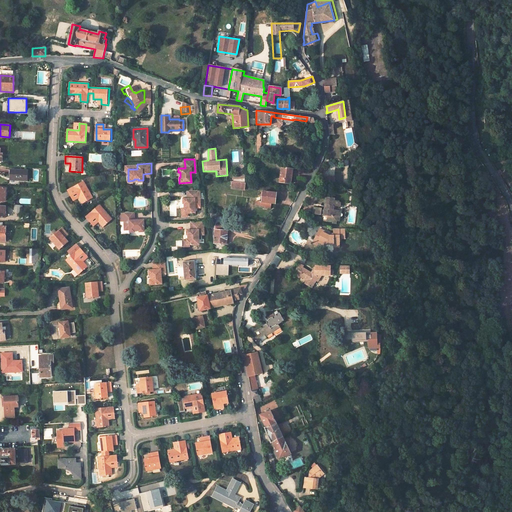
[(290,184),(292,169),(281,167),(279,182),(290,184)]
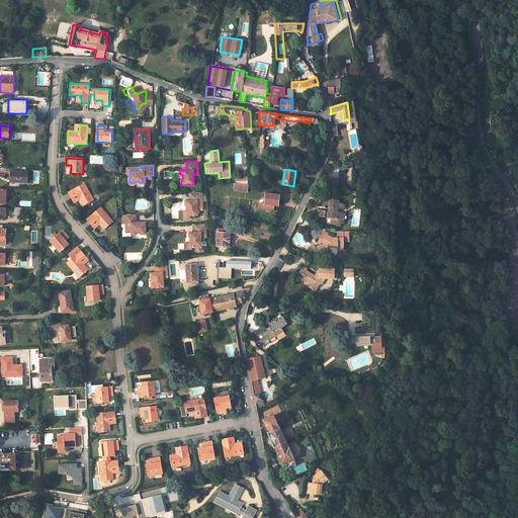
[(27,183),(28,173),(11,171),(11,181),(20,181),(19,183),(27,183)]
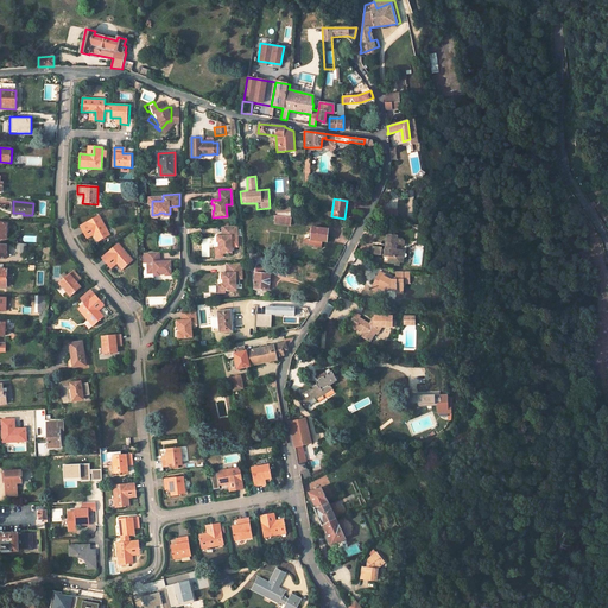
[(111,236),(99,216),(80,228),(84,235),(90,230),(94,236),(99,244),(111,236)]
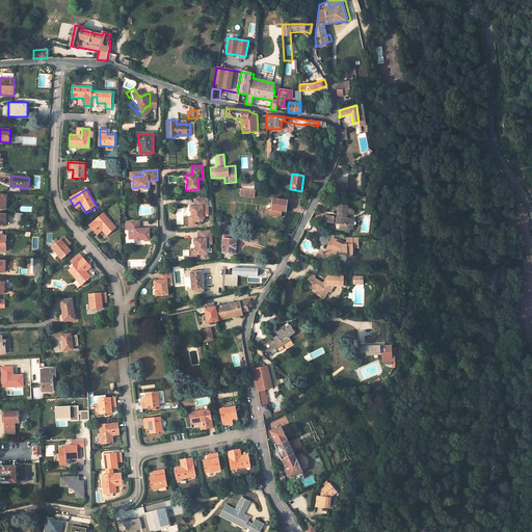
[(240,195),(254,197),(255,191),(255,190),(241,189),(240,195)]
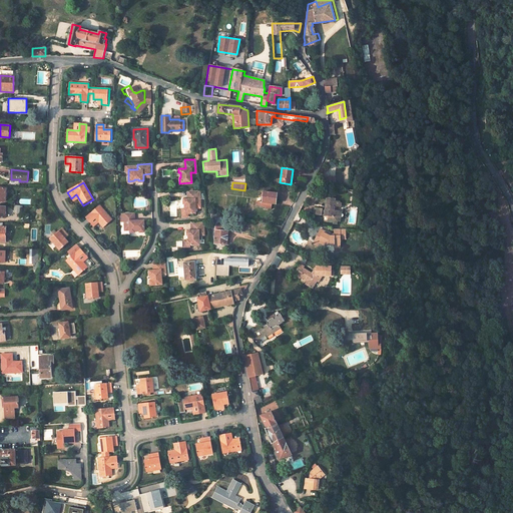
[(188,190),(189,198),(187,198),(182,199),(182,203),(184,203),(184,208),(183,208),(183,213),(187,213),(194,213),(194,203),(200,203),(199,190),(197,190),(188,190)]
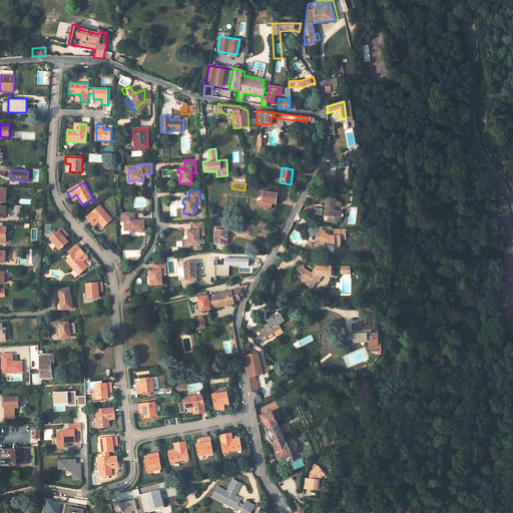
[(275,203),(277,193),(264,191),(262,201),(266,202),(272,202),(275,203)]
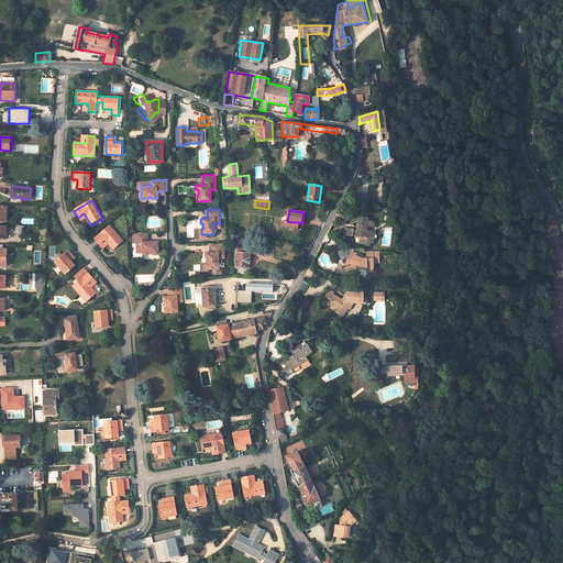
[(84,213),(78,218),(80,223),(87,219),(84,213)]
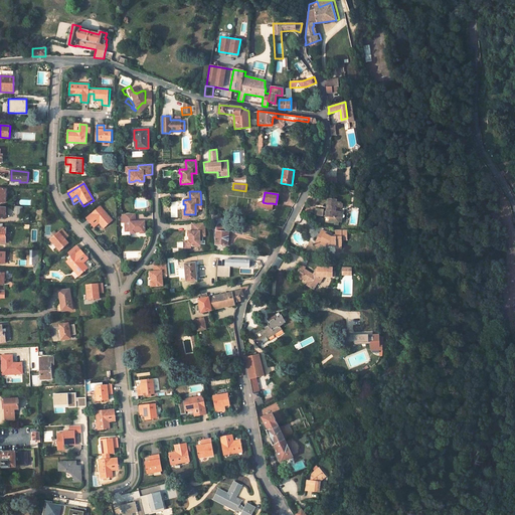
[(340,222),(341,211),(335,211),(336,207),(340,208),(341,203),(341,202),(336,201),(337,199),(328,198),(328,206),(330,207),(329,210),(327,210),(327,212),(324,211),(325,210),(316,209),(316,216),(324,217),(324,216),(327,216),(327,218),(329,218),(329,222),(335,223),(335,222),(340,222)]
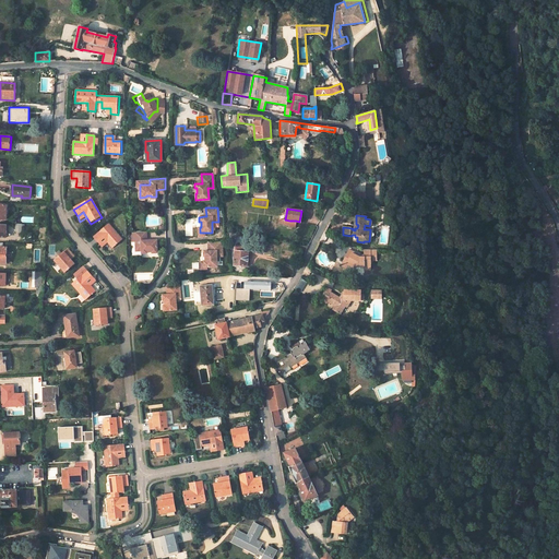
[(99,244),(105,238),(109,242),(114,248),(123,239),(109,224),(94,237),(99,244)]
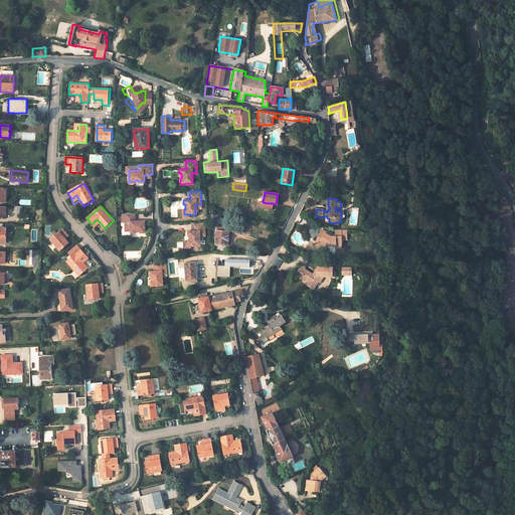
[(126,230),(131,230),(131,232),(136,232),(136,231),(140,231),(140,232),(145,232),(144,220),(136,221),(135,213),(125,213),(126,230)]
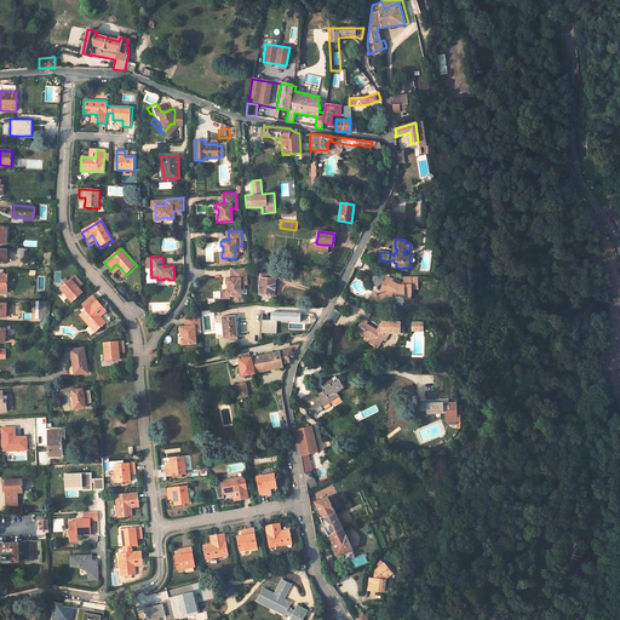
[(110,270),(114,275),(121,269),(116,264),(110,270)]
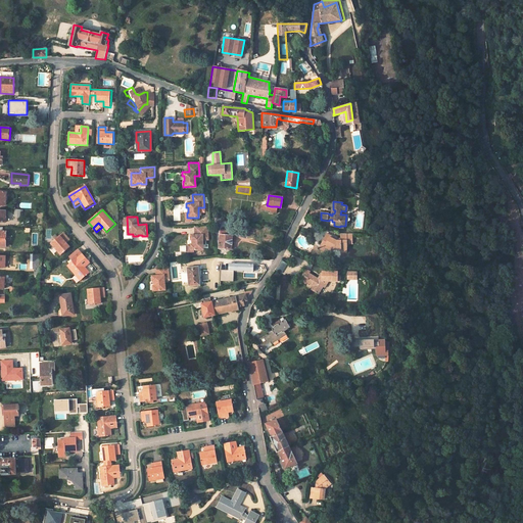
[(132,237),(132,235),(127,235),(126,226),(124,226),(124,238),(132,237)]
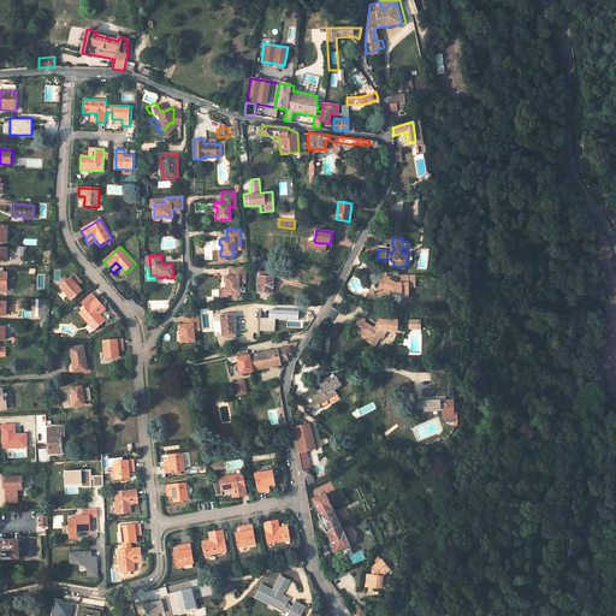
[(238,283),(246,283),(244,266),(232,267),(232,277),(230,277),(224,277),(224,283),(225,283),(226,289),(224,289),(224,295),(240,295),(238,283)]
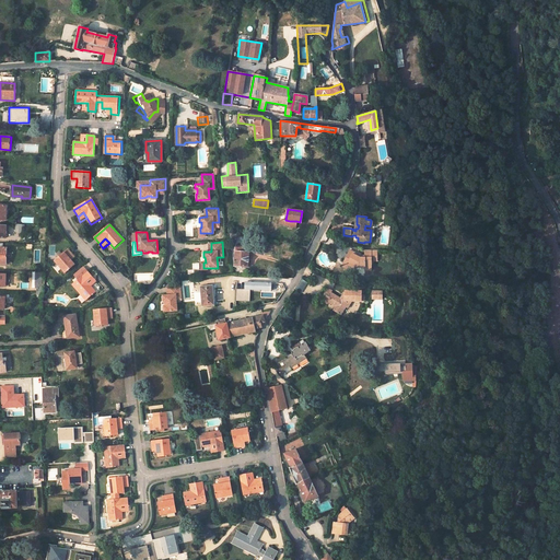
[(246,267),(248,252),(245,252),(245,247),(235,246),(234,266),(246,267)]
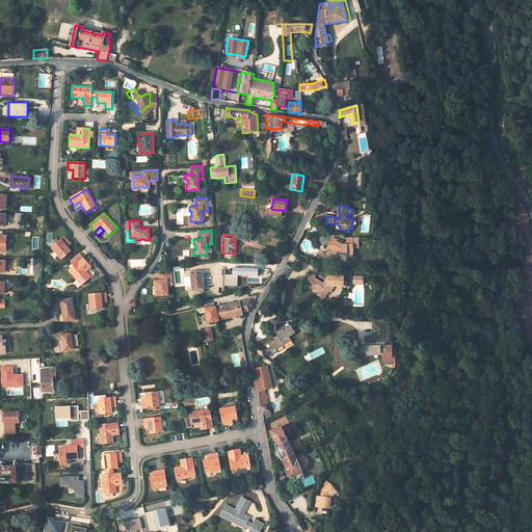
[(67,241),(62,235),(49,247),(60,259),(69,250),(65,246),(63,243),(67,241)]
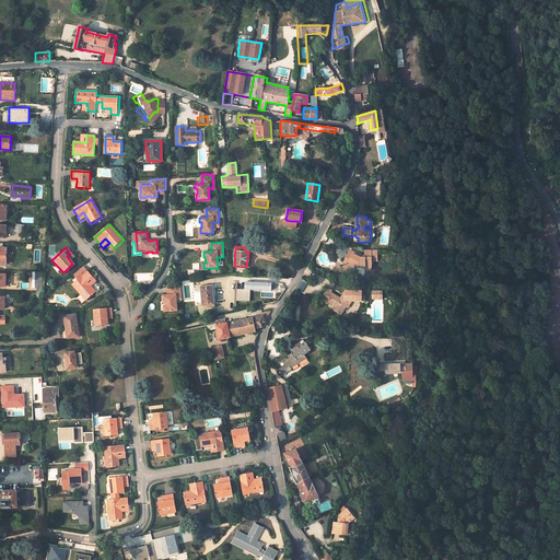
[(370,259),(375,259),(375,253),(364,252),(365,258),(362,258),(362,260),(359,260),(356,258),(357,256),(349,253),(342,264),(347,266),(345,268),(352,272),(353,270),(357,271),(370,271),(370,261),(370,259)]
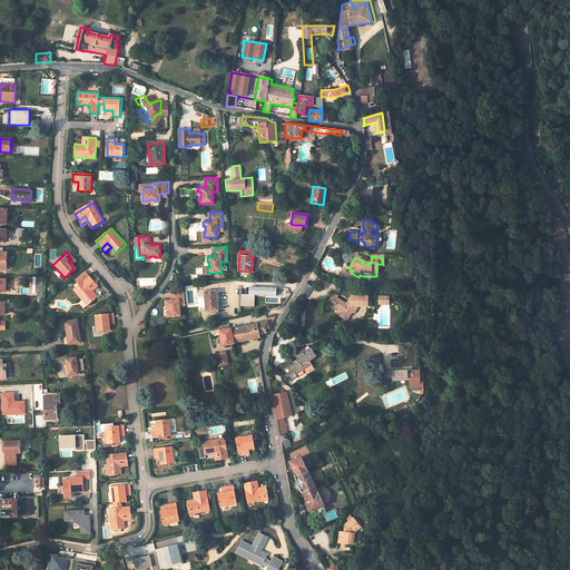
[(357,278),(359,277),(351,273),(353,271),(349,268),(346,273),(357,278)]
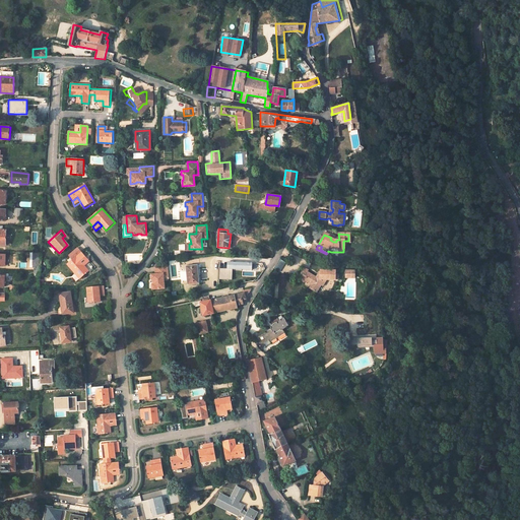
[(84,256),(79,251),(65,263),(78,278),(87,270),(79,261),(84,256)]
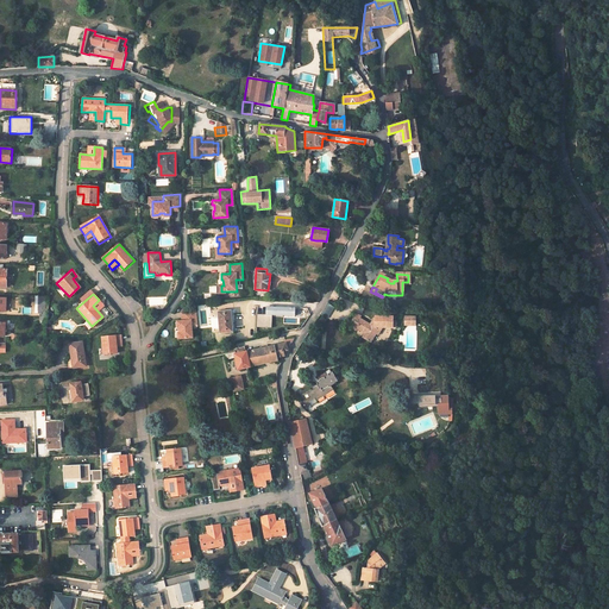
[(29,295),(29,312),(39,313),(39,318),(48,318),(49,296),(29,295)]
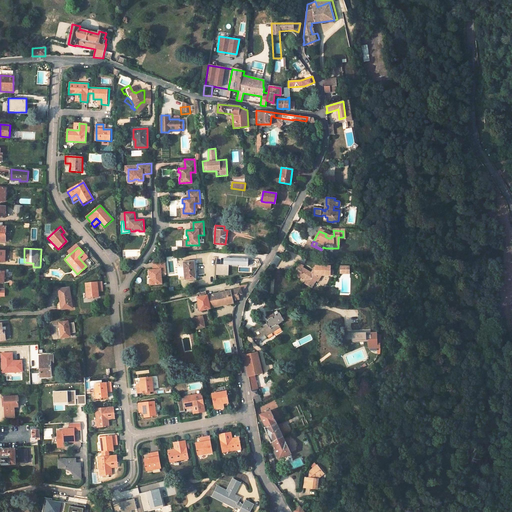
[(87,256),(83,252),(78,257),(81,260),(87,256)]
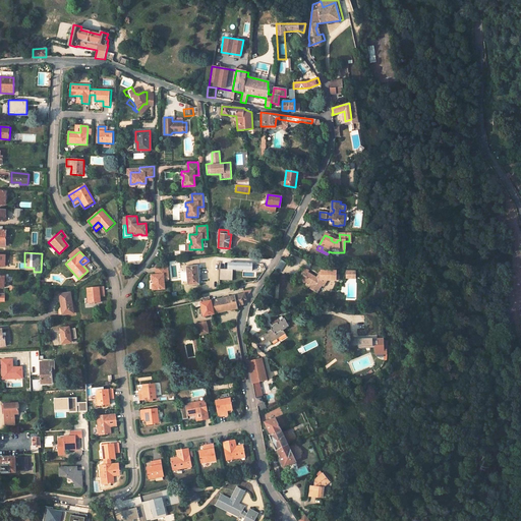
[(281,259),(276,269),(281,272),(286,263),(281,259)]
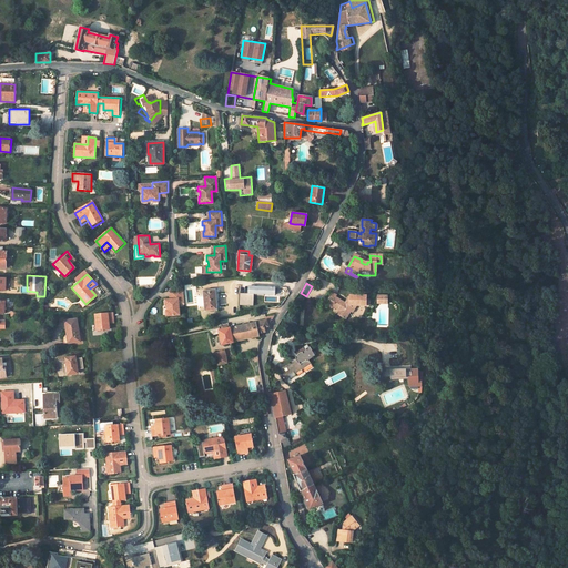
[(249,293),(240,293),(240,305),(253,305),(254,294),(275,294),(275,285),(249,285),(249,293)]
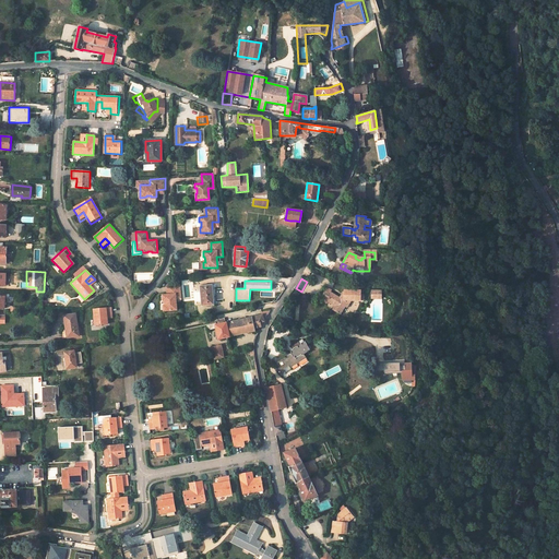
[(176,310),(176,299),(181,299),(180,285),(180,284),(169,285),(170,295),(167,295),(162,295),(163,300),(164,300),(164,306),(163,306),(163,311),(176,310)]
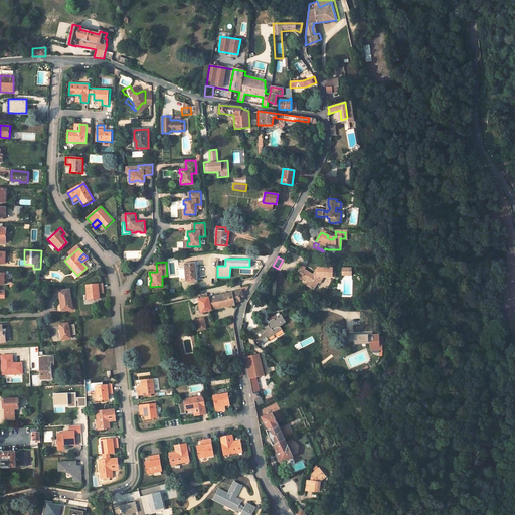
[(196,281),(195,263),(183,264),(185,282),(196,281)]
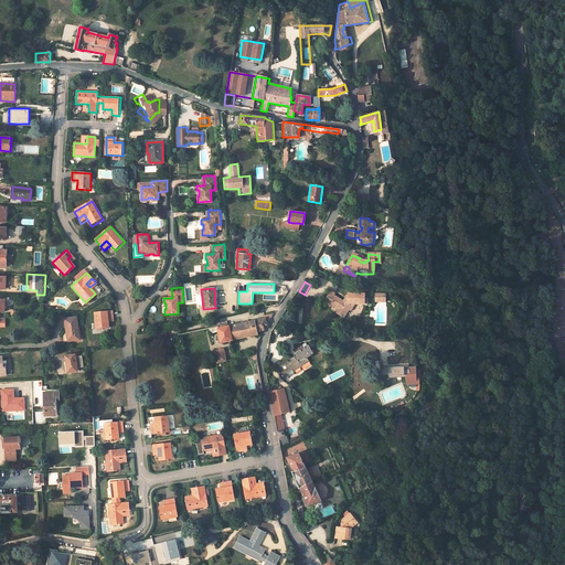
[(363,298),(364,295),(347,294),(345,300),(342,300),(341,301),(331,295),(327,291),(321,301),(329,307),(330,305),(338,309),(334,313),(342,318),(348,311),(349,311),(353,305),(366,305),(366,298),(363,298)]
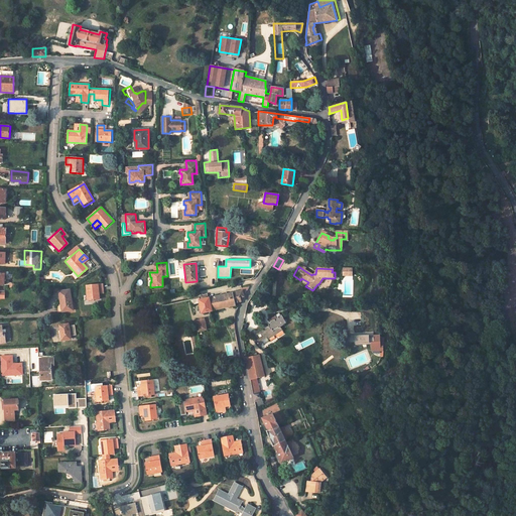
[(343,267),(342,275),(353,275),(353,267),(343,267)]
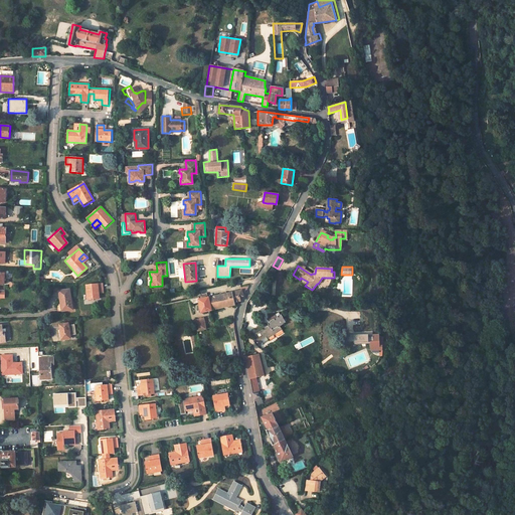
[(103,290),(103,284),(86,285),(88,301),(99,300),(99,294),(98,291),(103,290)]
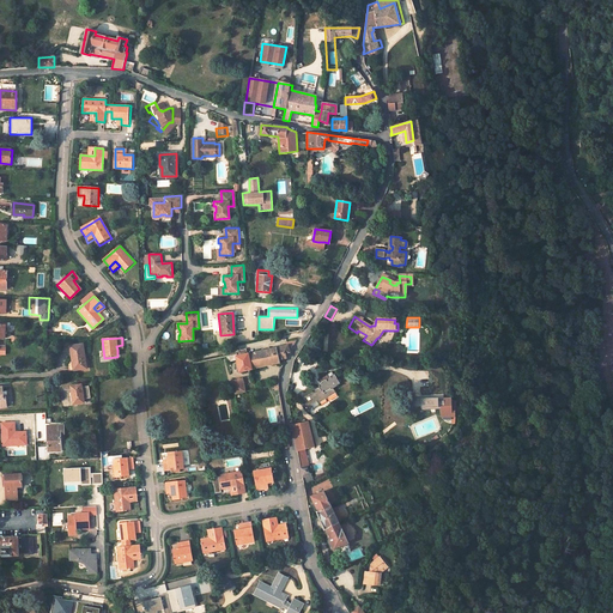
[(240,371),(280,363),(279,359),(286,358),(290,351),(296,341),(286,343),(287,346),(269,350),(268,347),(265,349),(265,351),(244,356),(244,352),(237,354),(236,353),(226,356),(228,362),(237,359),(240,371)]
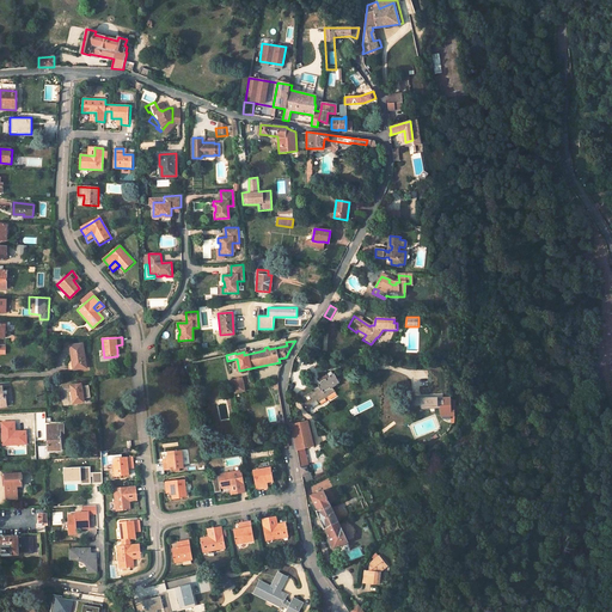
[(71,353),(73,363),(74,371),(86,368),(84,350),(83,344),(71,346),(72,353),(71,353)]
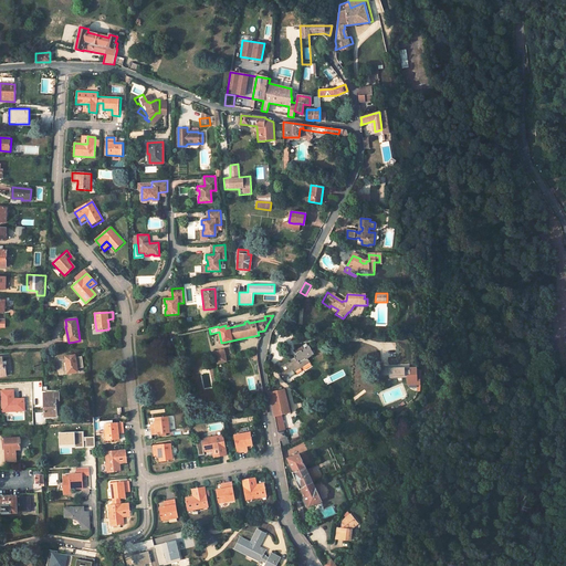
[(314,353),(308,344),(302,349),(300,346),(294,352),(296,354),(293,356),(294,357),(290,360),(291,362),(284,366),(286,369),(285,370),(287,374),(293,369),(294,371),(311,360),(307,357),(314,353)]
